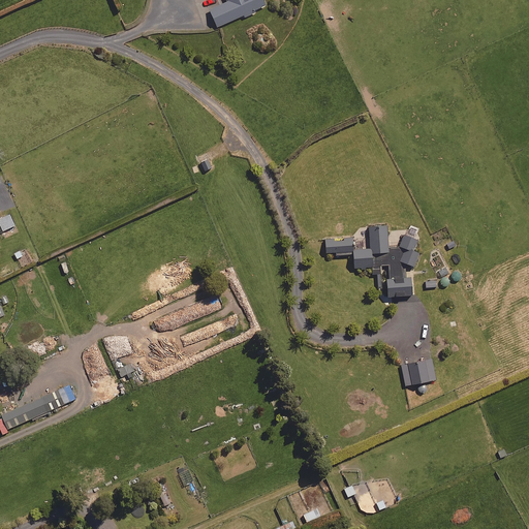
[(226,0),(228,3),(211,11),(218,28),(267,6),(263,0),(226,0)]
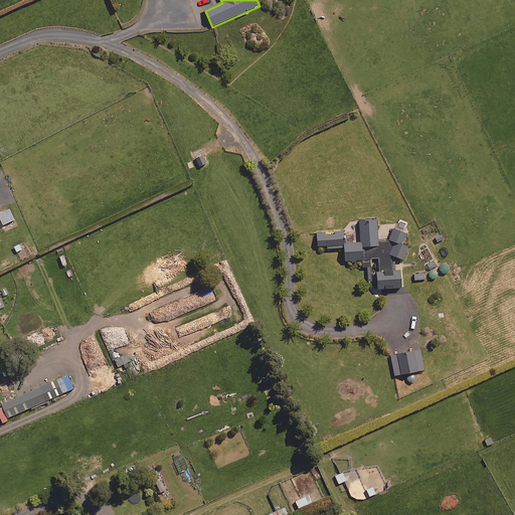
[(14,221),(9,209),(0,213),(0,218),(4,226),(14,221)]
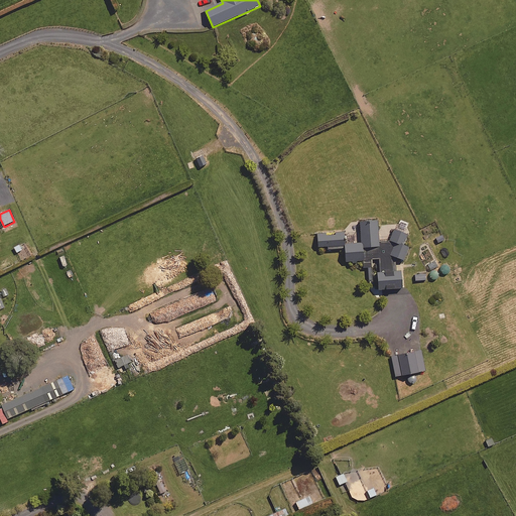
[(379,240),(377,218),(359,219),(361,241),(344,242),(346,260),(379,257),(380,269),(374,269),(376,287),(401,284),(400,268),(396,268),(394,255),(403,258),(409,243),(404,241),(407,231),(394,226),(389,239),(379,240)]
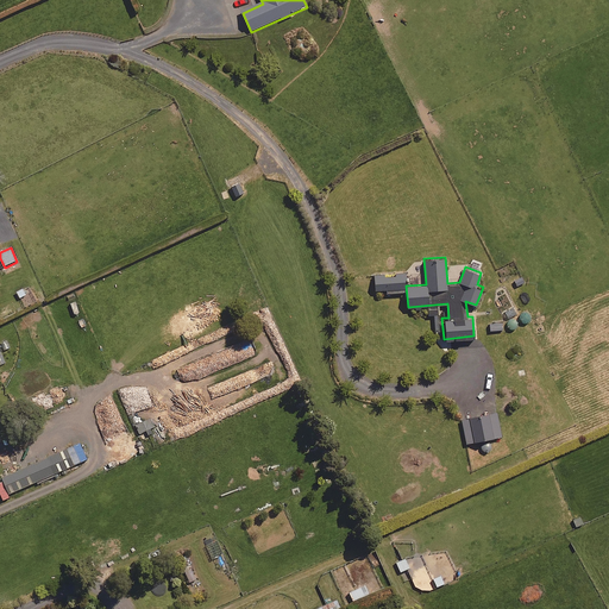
[(403,271),(374,275),(375,289),(405,287),(403,271)]
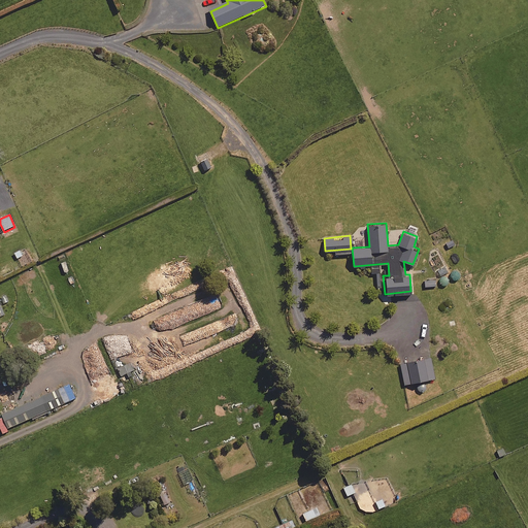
[(453,239),(443,245),(449,254),(458,248),(453,239)]
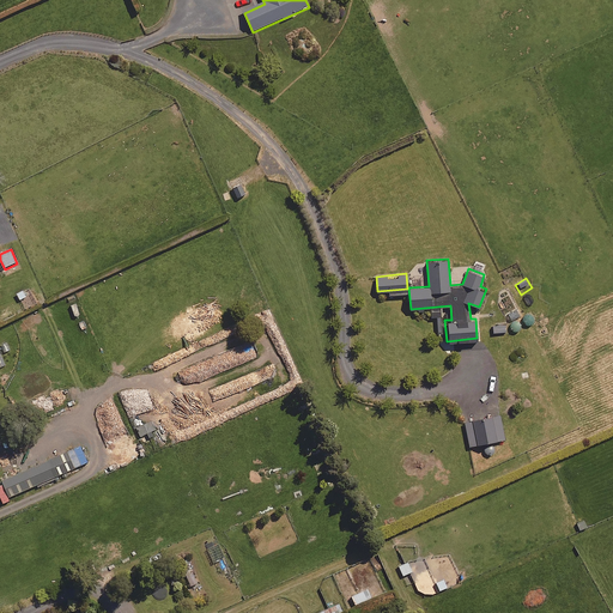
[(504,437),(501,414),(465,420),(468,444),(504,437)]
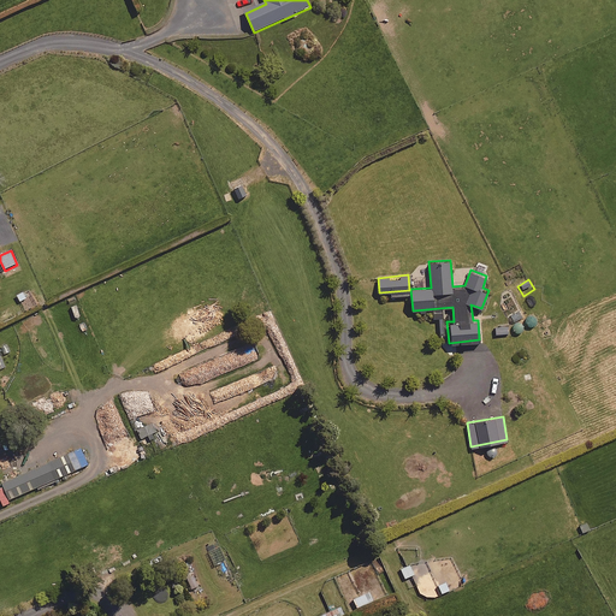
[(152,425),(138,431),(142,440),(149,437),(150,440),(154,439),(152,433),(155,432),(152,425)]
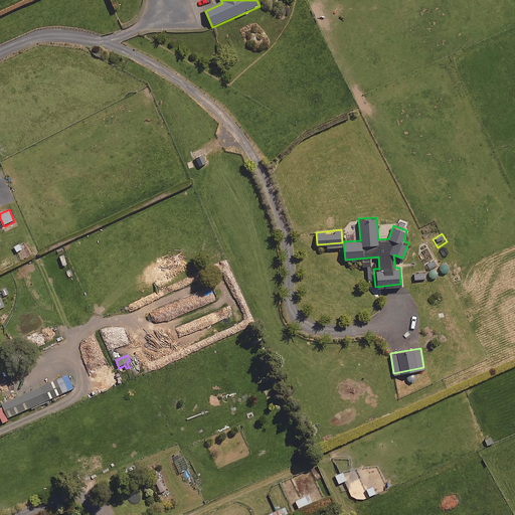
[(73,389),(67,375),(56,380),(63,394),(73,389)]
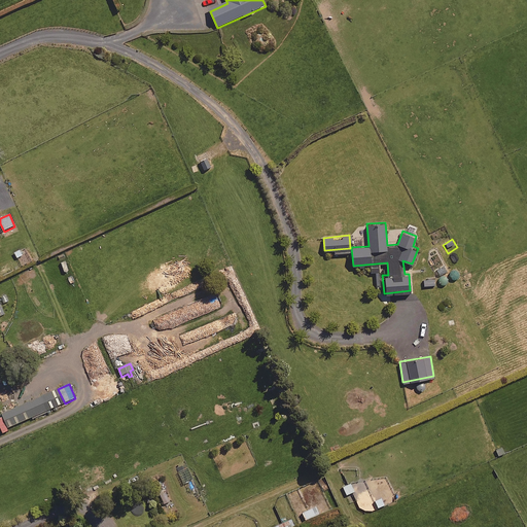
[(61,407),(54,391),(3,414),(10,429),(61,407)]
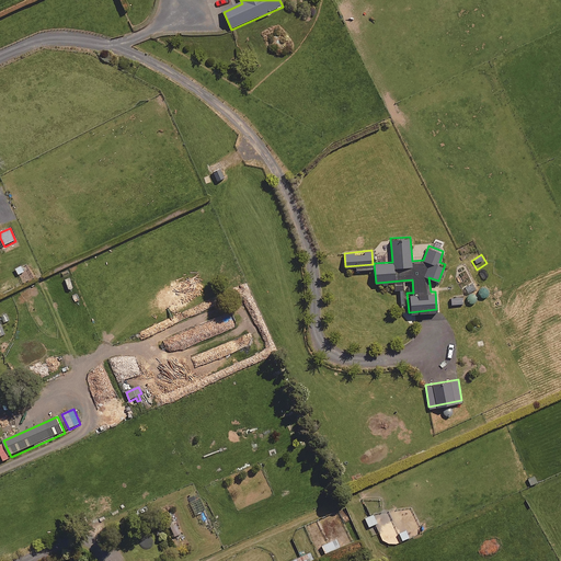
[(277,457),(271,459),(276,476),(284,472),(277,457)]
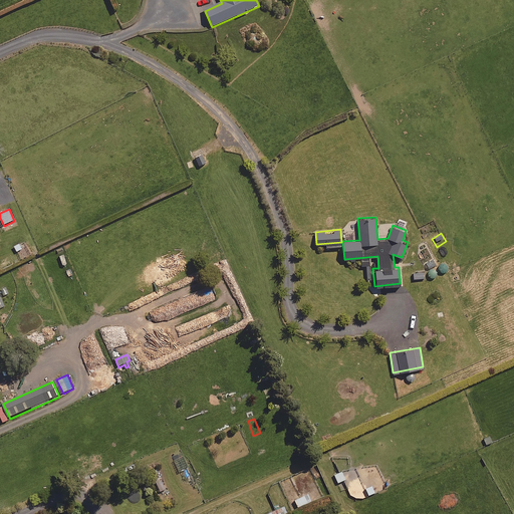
[(491,434),(482,437),(485,447),(494,444),(491,434)]
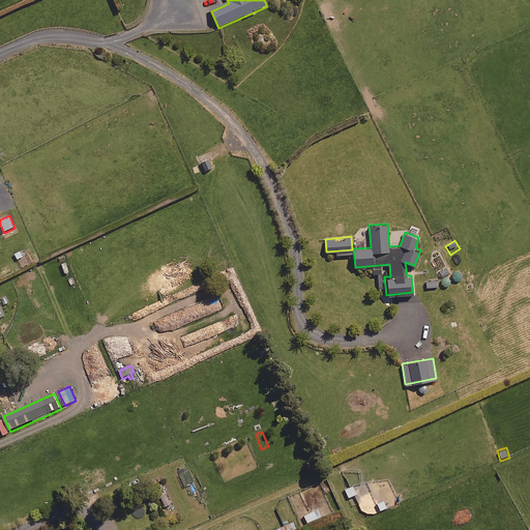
[(399,504),(388,480),(355,487),(359,498),(357,499),(361,510),(366,514),(376,514),(399,504)]
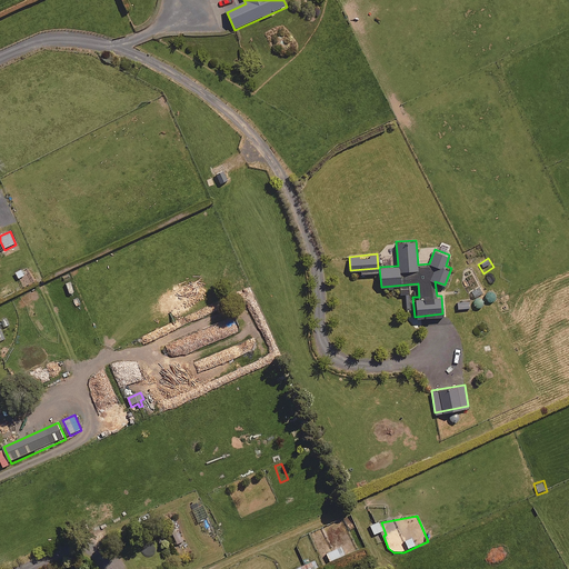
[(381,529),(378,521),(369,525),(373,533),(381,529)]
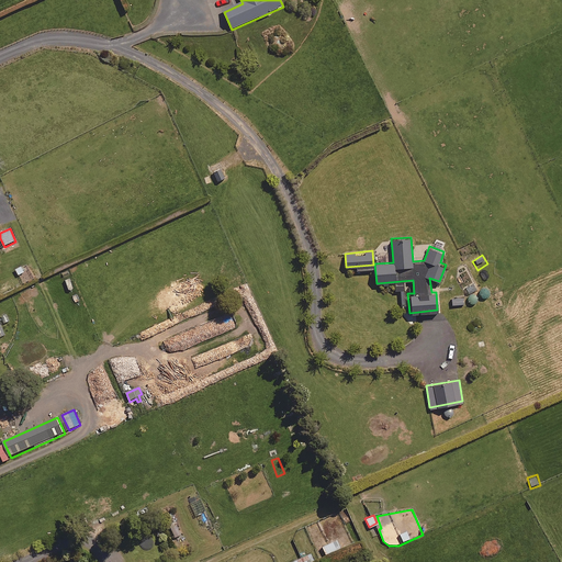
[(336,538),(321,544),(324,552),(339,546),(336,538)]
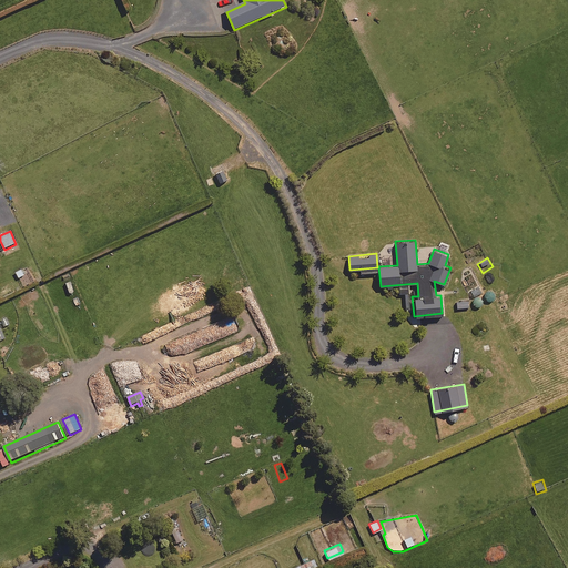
[(314,558),(294,567),(307,567),(316,565),(314,558)]
